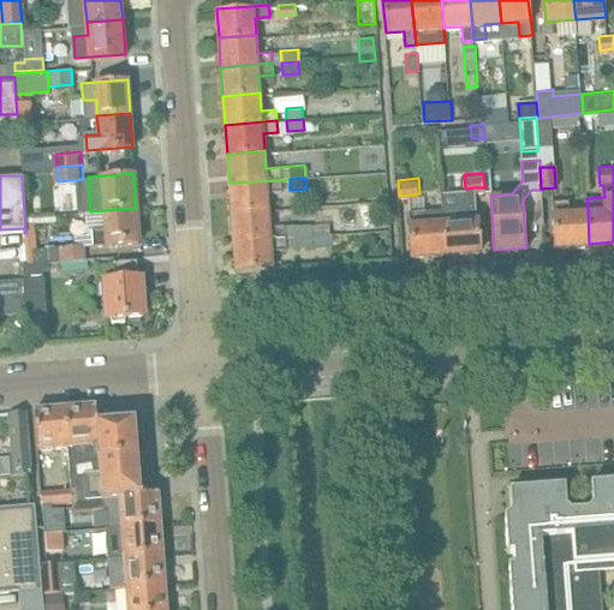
[(281,180),(230,183),(232,211),(268,209),(267,191),(281,190),(281,180)]
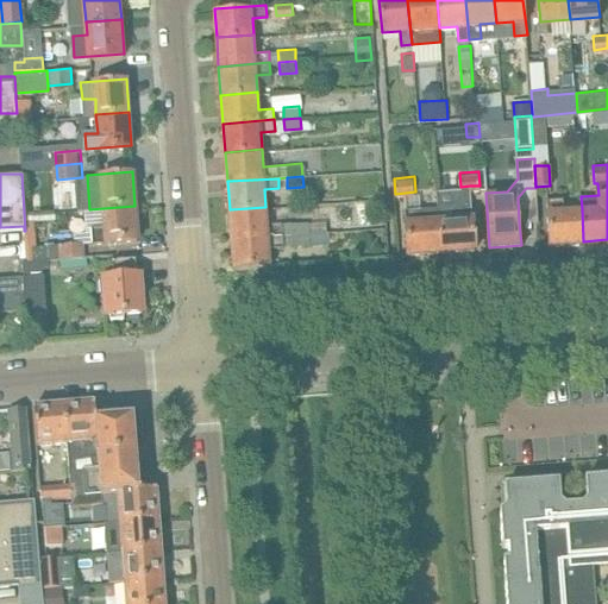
[(475,247),(471,202),(470,186),(461,187),(461,189),(437,190),(439,219),(442,250),(475,247)]
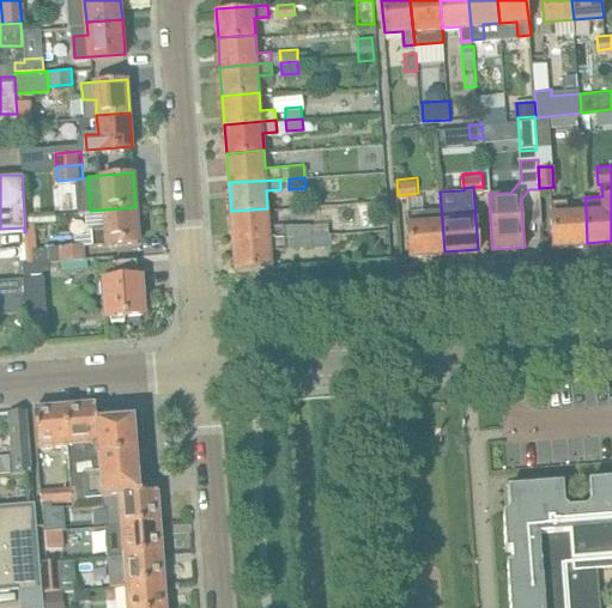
[(587,243),(586,211),(568,212),(568,199),(551,200),(555,245),(587,243)]
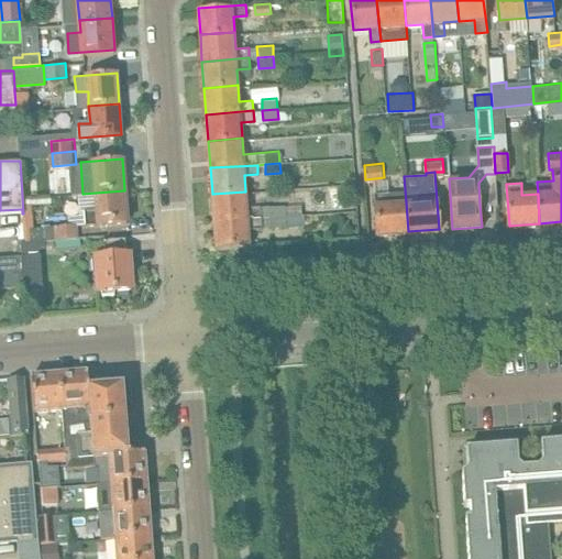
[(124,190),(96,193),(97,208),(85,209),(86,223),(128,220),(124,190)]
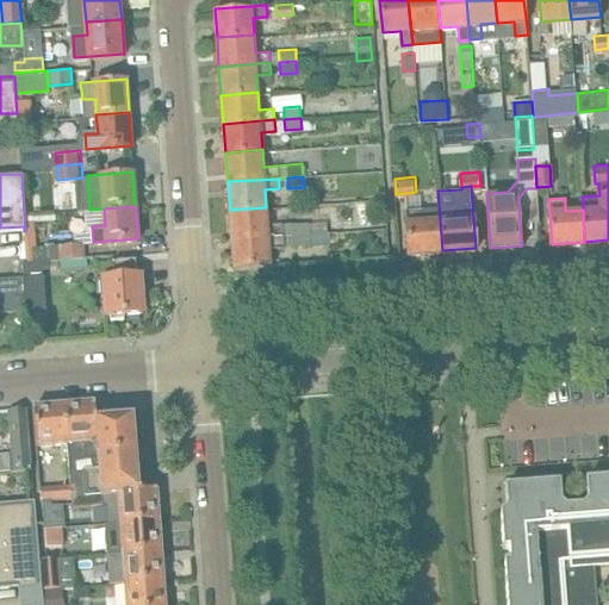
[(266,207),(230,210),(232,238),(309,232),(308,220),(281,223),(267,224),(266,207)]
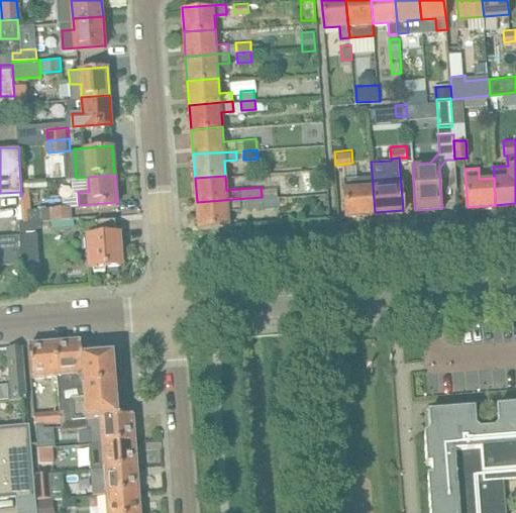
[(375,212),(373,186),(357,187),(357,176),(343,177),(346,215),(375,212)]
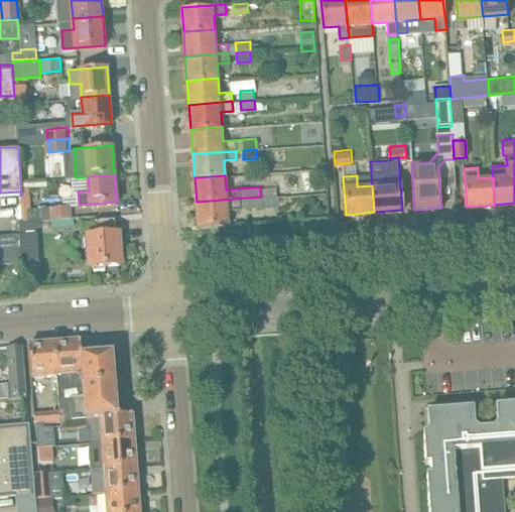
[(261,197),(197,202),(198,226),(229,224),(228,209),(240,208),(262,206),(261,197)]
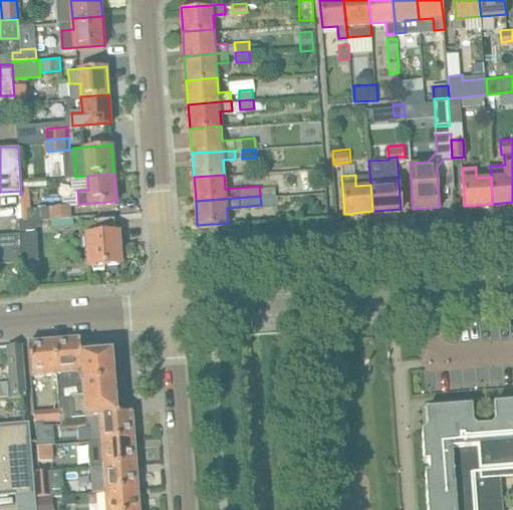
[(62,205),(41,207),(42,218),(70,216),(69,205),(62,205)]
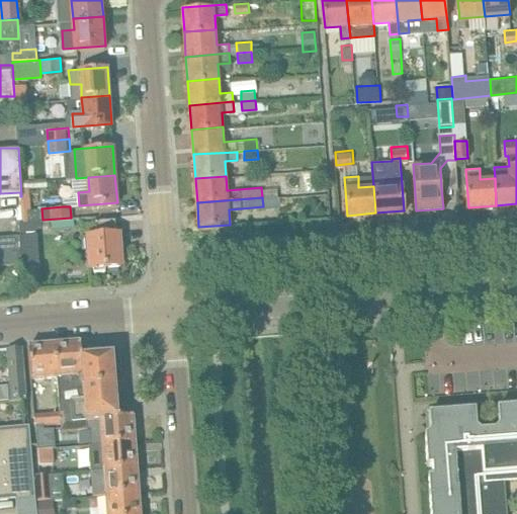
[(96,235),(85,235),(87,250),(89,249),(91,266),(121,264),(119,233),(116,233),(115,218),(95,220),(96,235)]
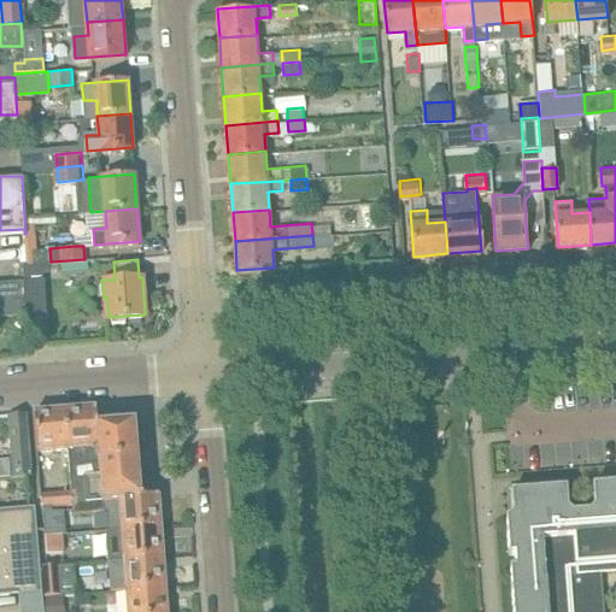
[(29,311),(24,312),(25,318),(47,316),(45,281),(45,277),(42,277),(42,272),(47,269),(51,262),(45,262),(25,263),(27,278),(29,300),(29,311)]
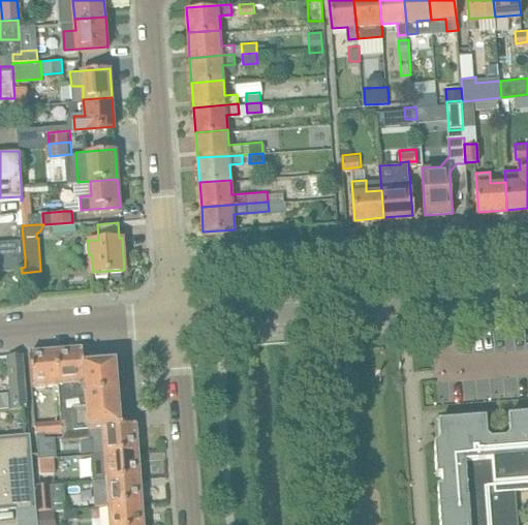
[(0,269),(21,268),(25,267),(25,257),(23,239),(0,240),(0,269)]
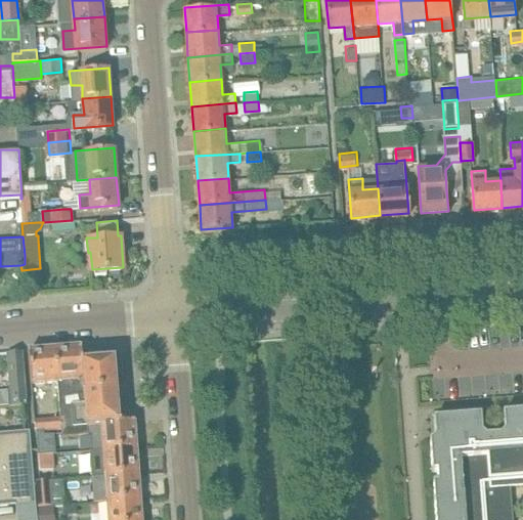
[(54,346),(57,379),(60,415),(34,417),(35,428),(40,428),(61,426),(62,434),(83,432),(89,431),(88,423),(92,423),(93,423),(93,421),(100,421),(105,418),(109,421),(119,421),(119,420),(118,412),(126,410),(121,349),(90,351),(91,359),(83,360),(81,344),(54,346)]
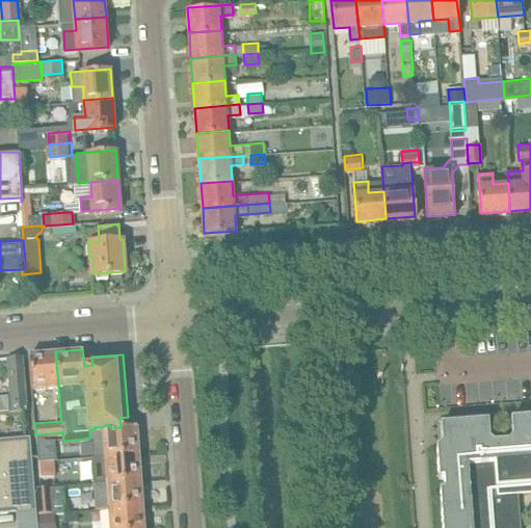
[(58,385),(55,351),(29,353),(31,374),(32,387),(58,385)]
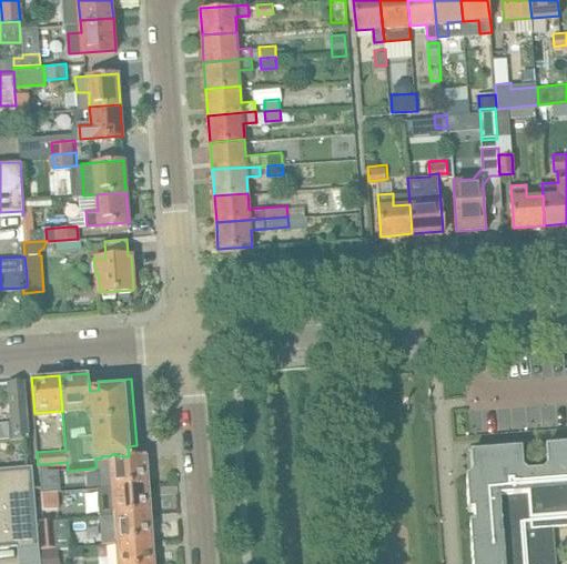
[(30,435),(28,412),(26,379),(7,380),(12,436),(30,435)]
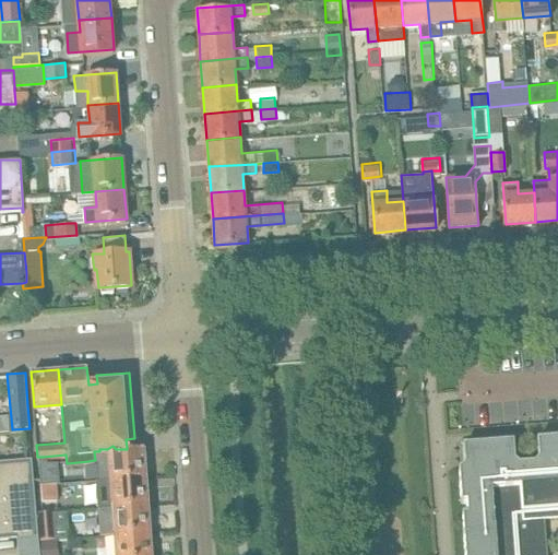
[(557,435),(537,438),(538,457),(535,461),(519,462),(514,458),(513,439),(463,444),(465,462),(461,467),(459,467),(462,499),(466,499),(467,511),(463,511),(465,554),(557,554),(557,435)]
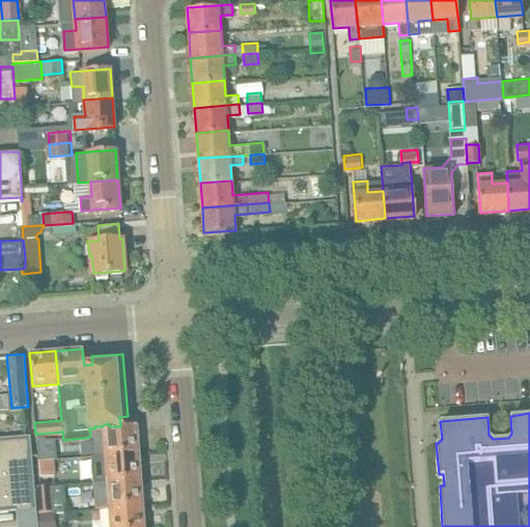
[(136,424),(120,425),(120,426),(110,426),(107,423),(102,426),(94,426),(94,428),(93,428),(94,439),(104,438),(105,453),(138,450),(136,424)]
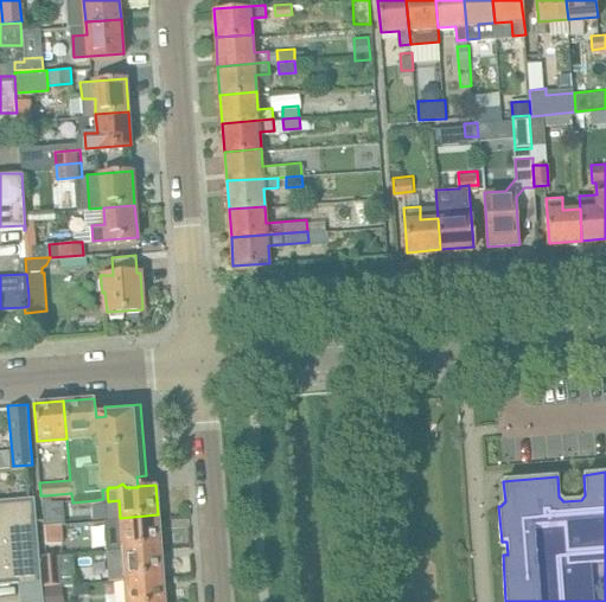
[(97,504),(96,500),(72,503),(71,493),(46,495),(49,523),(61,523),(93,520),(109,519),(108,504),(97,504)]
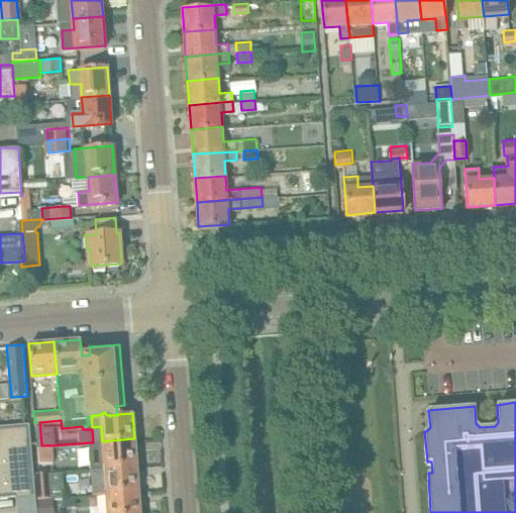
[(29,422),(0,424),(0,496),(35,493),(29,422)]
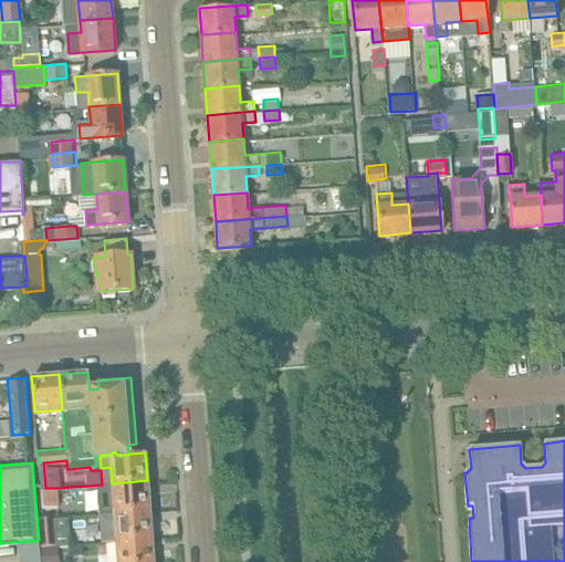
[(149,508),(147,480),(112,484),(114,511),(149,508)]
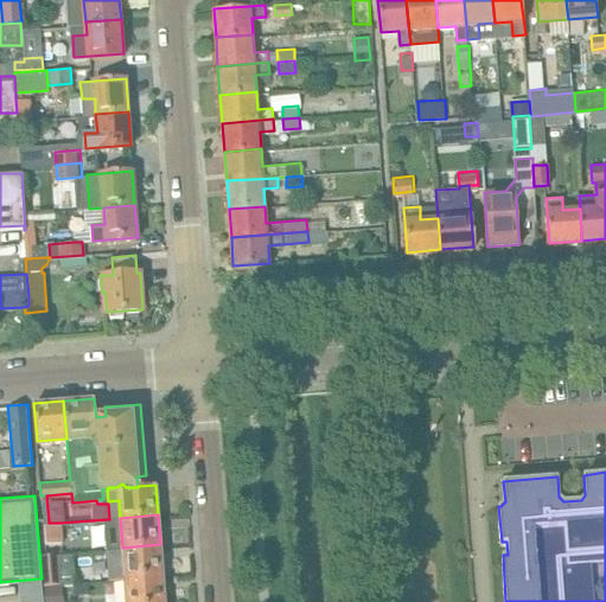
[(49,523),(45,524),(46,542),(62,540),(61,523),(49,523)]
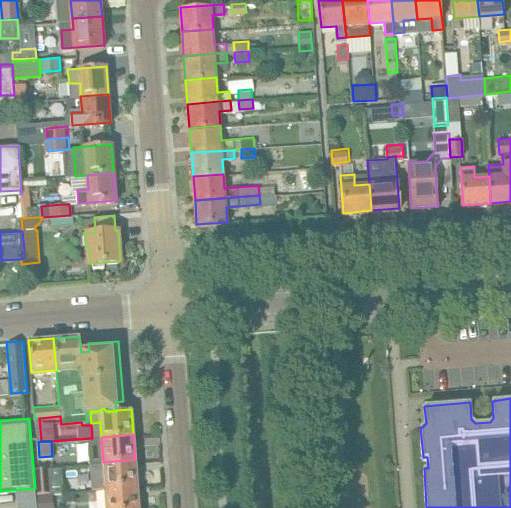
[(135,459),(103,462),(105,487),(137,484),(135,459)]
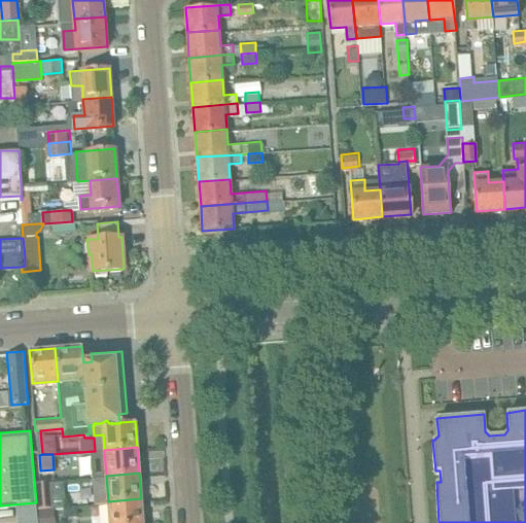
[(34,483),(36,508),(67,504),(65,480),(34,483)]
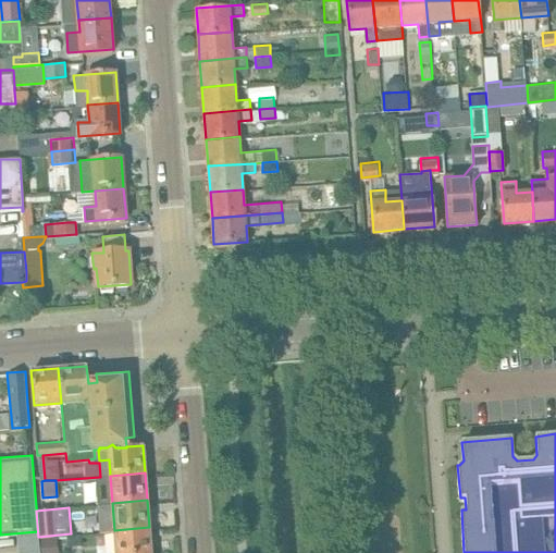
[(150,552),(149,527),(114,530),(115,552),(150,552)]
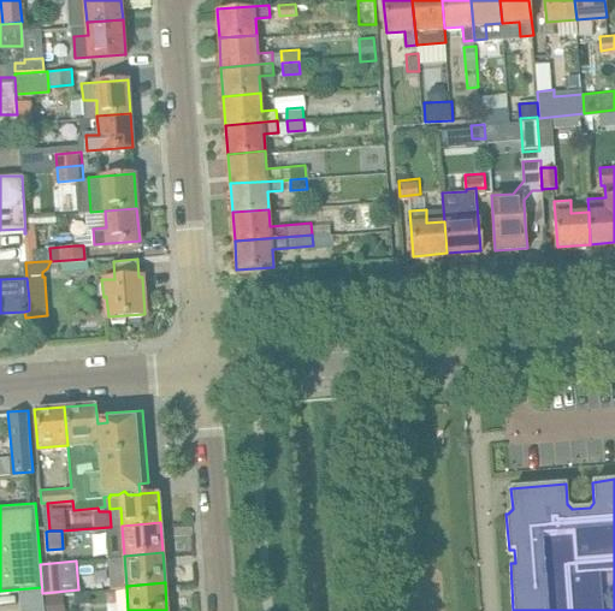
[(64,610),(63,593),(42,594),(43,610),(64,610)]
